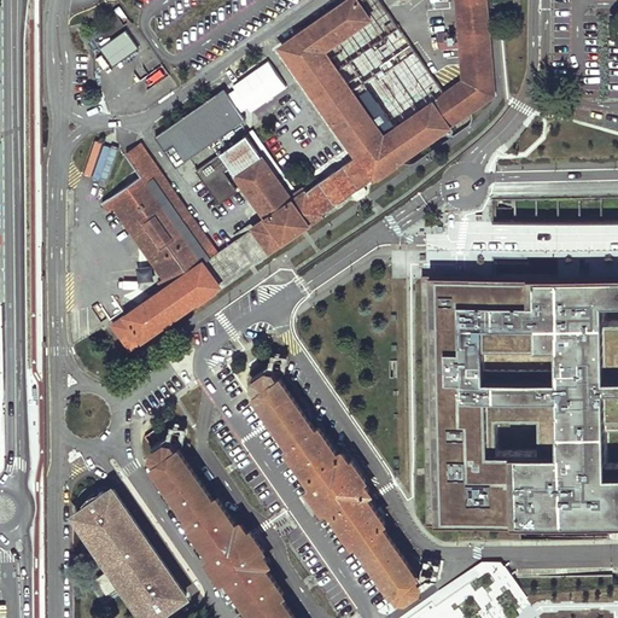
[(345,0),(280,46),(307,85),(355,155),(349,158),(310,185),(327,209),(401,158),(470,111),(494,95),(484,0),(455,0),(462,79),(443,91),(419,57),(379,0),(345,0)]
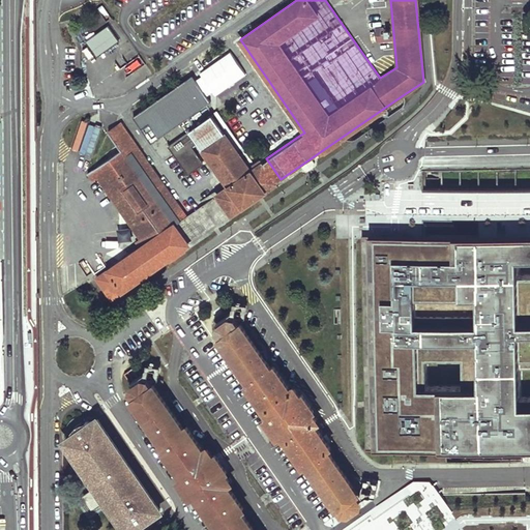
[(391,39),(390,25),(382,26),(383,33),(376,34),(376,40),(391,39)]
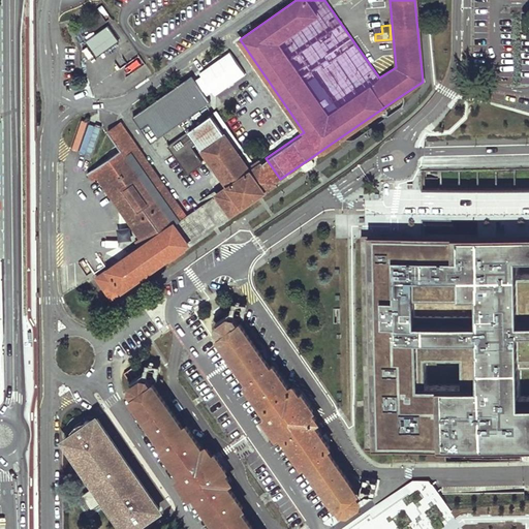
[(382,33),(381,26),(374,27),(374,34),(375,34),(382,33)]
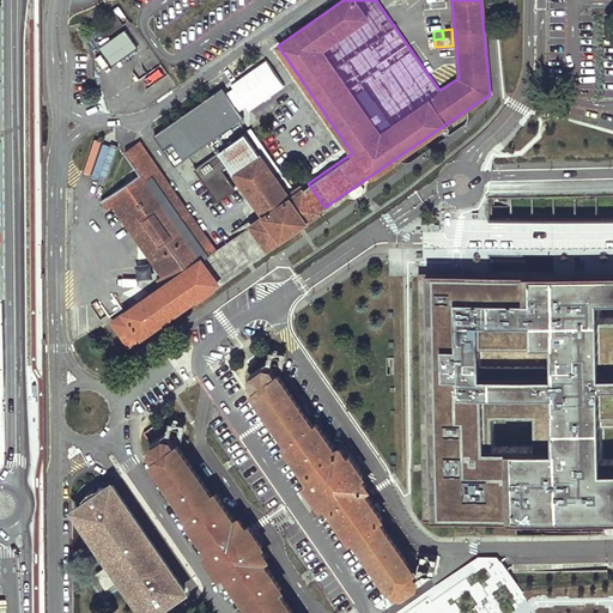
[(125,31),(101,48),(113,66),(138,49),(125,31)]
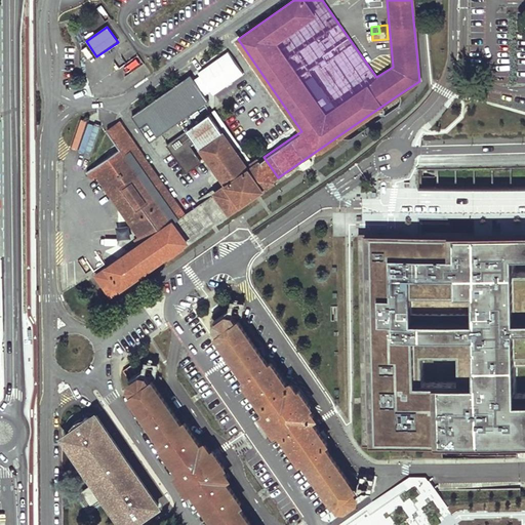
[(131,74),(142,63),(135,57),(125,68),(131,74)]
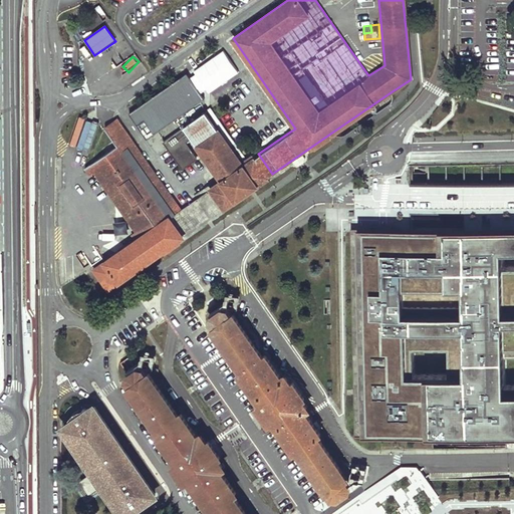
[(187,75),(131,114),(149,139),(204,100),(187,75)]
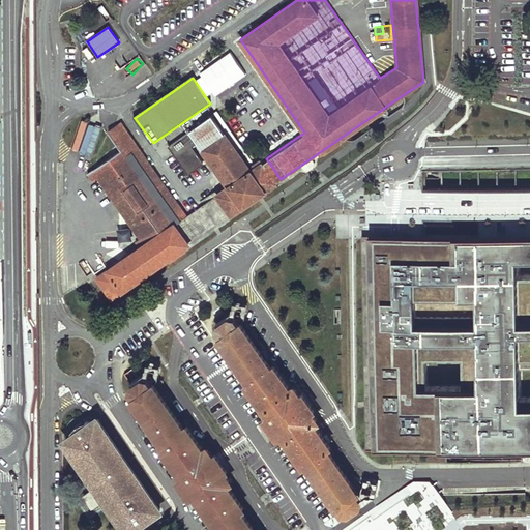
[(217,112),(211,116),(247,168),(254,164),(249,158),(217,112)]
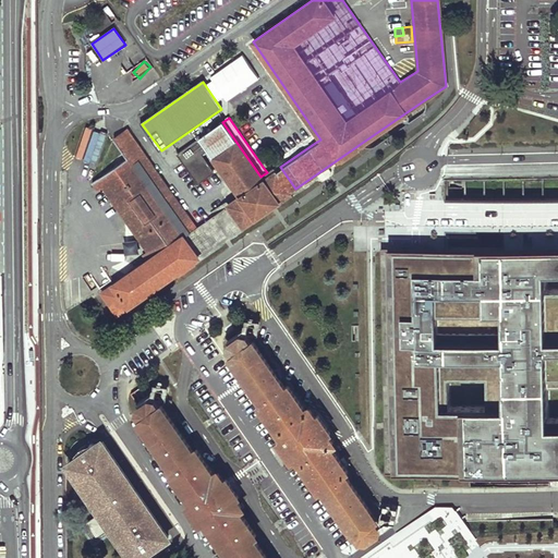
[(261,177),(222,122),(178,153),(197,181),(211,171),(198,153),(206,148),(237,192),(239,196),(227,204),(242,226),(290,193),(277,173),(278,172),(276,170),(275,167),(267,172),(261,177)]
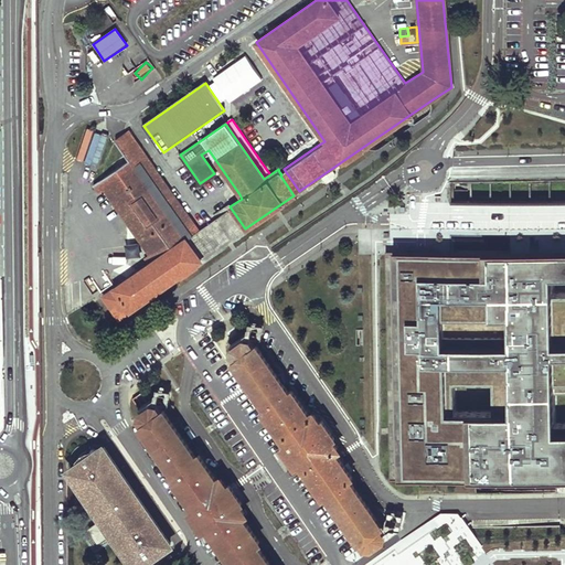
[(129,161),(94,185),(99,194),(105,191),(146,251),(148,254),(144,257),(147,262),(152,257),(155,260),(148,264),(100,296),(116,318),(117,317),(179,276),(200,262),(184,238),(196,230),(129,131),(116,140),(129,161)]
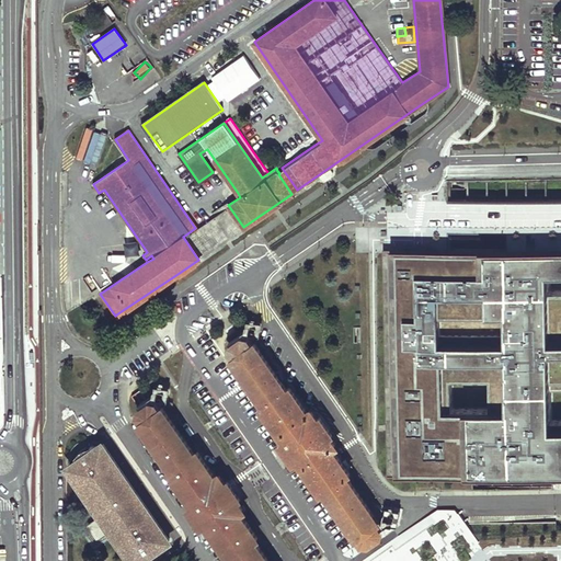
[(109,134),(102,132),(101,134),(94,132),(84,160),(90,162),(91,160),(99,163),(109,134)]
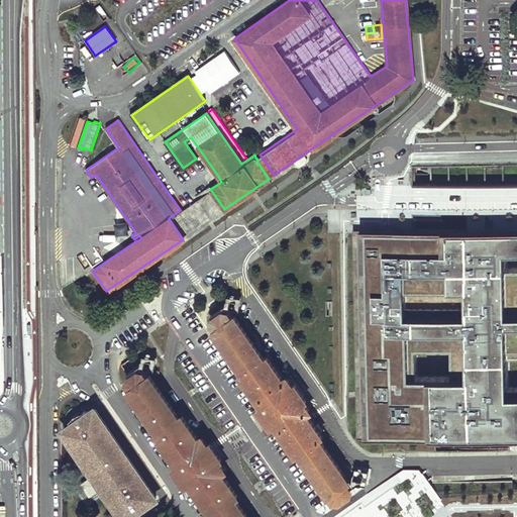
[(260,154),(255,158),(257,160),(256,161),(269,179),(274,175),(260,154)]
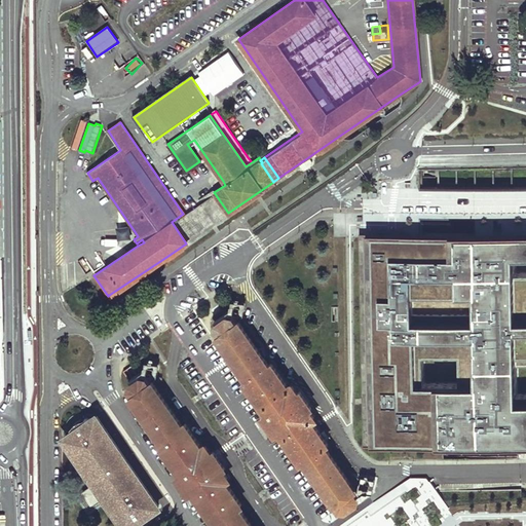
[(223,181),(207,192),(209,195),(214,192),(225,185),(223,181)]
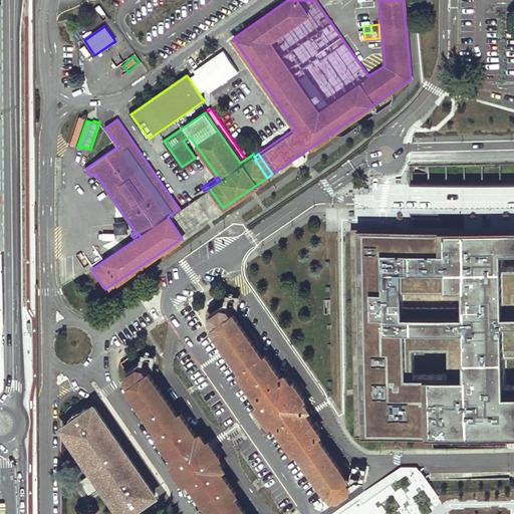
[(513,181),(372,185),(372,195),(355,195),(355,224),(359,434),(513,431),(513,181)]
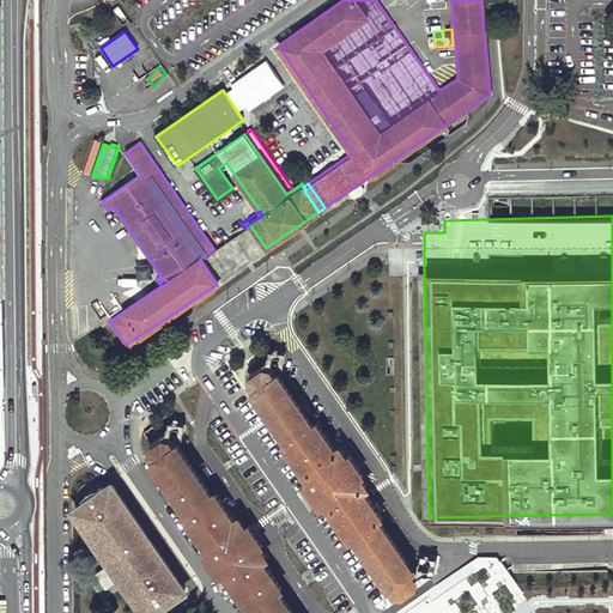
[(247,232),(205,261),(226,292),(267,262),(247,232)]
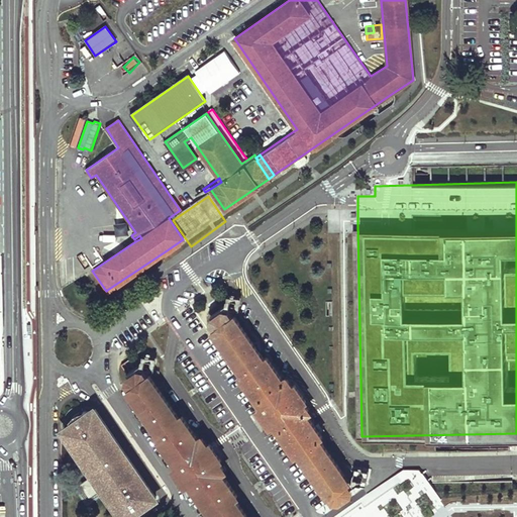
[(213,318),(212,322),(216,327),(215,328),(244,371),(241,373),(264,405),(259,407),(265,416),(271,424),(275,420),(297,452),(300,450),(329,494),(331,492),(334,497),(340,499),(348,493),(350,488),(346,482),(347,481),(318,438),(321,436),(304,412),(307,410),(302,403),(305,401),(294,384),(291,386),(286,378),(282,381),(266,356),(263,358),(233,316),(232,316),(228,311),(223,310),(213,318)]
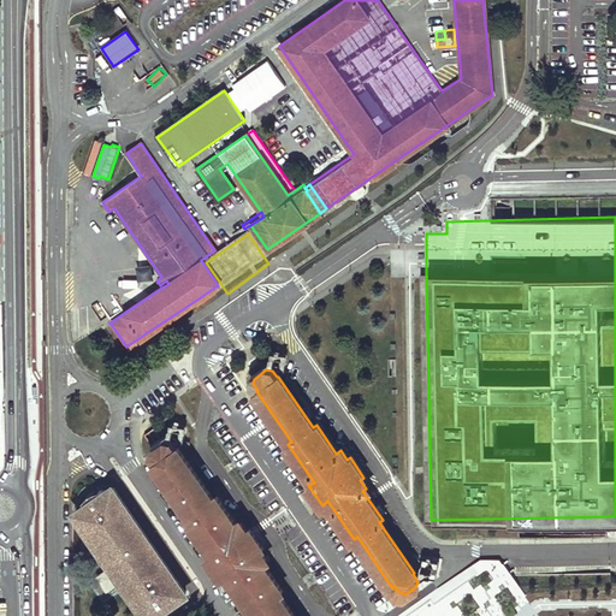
[(153,449),(152,455),(157,461),(155,462),(190,513),(187,515),(213,554),(208,557),(215,567),(221,575),(226,573),(253,609),(256,608),(261,615),(294,615),(278,592),(283,590),(262,561),(265,560),(259,550),(262,548),(253,535),(249,529),(248,528),(246,531),(240,522),(236,525),(215,495),(212,497),(177,446),(176,448),(171,442),(165,440),(153,449)]
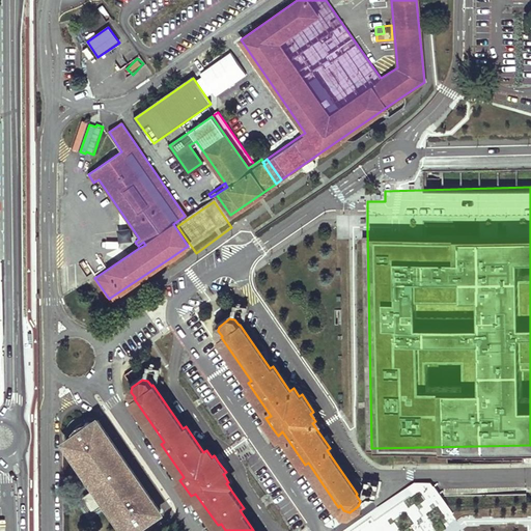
[(70,439),(65,441),(96,487),(106,500),(103,502),(112,516),(116,514),(127,530),(130,530),(160,511),(98,419),(93,422),(89,421),(83,421),(79,423),(75,426),(73,429),(70,434),(70,439)]
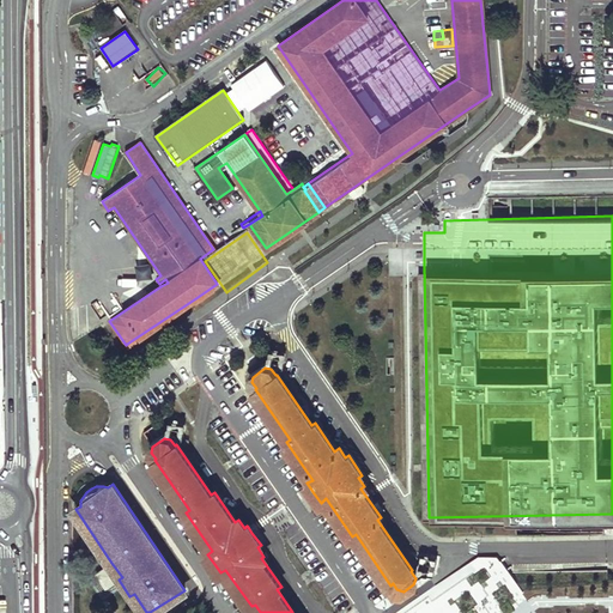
[(111,563),(108,565),(119,580),(122,577),(111,563)]
